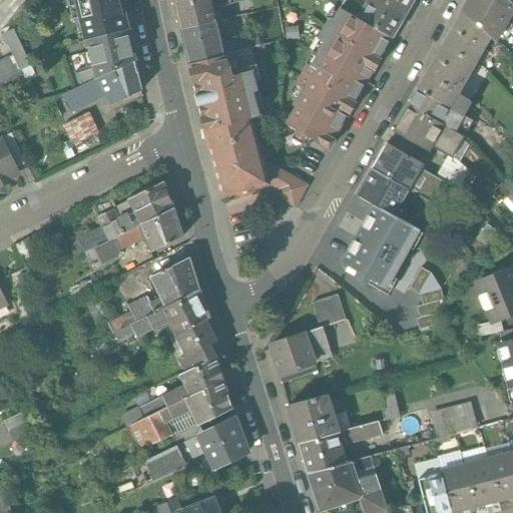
[(120,0),(78,0),(88,39),(127,30),(120,0)]
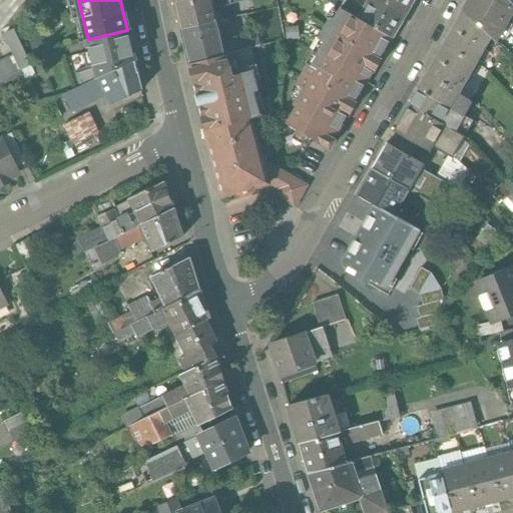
[(190,0),(174,4),(180,30),(218,21),(216,8),(245,2),(245,0),(190,0)]
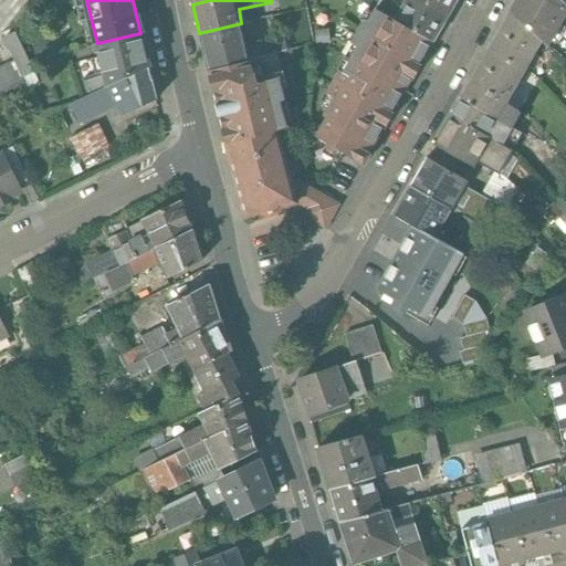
[(357,0),(376,10),(381,0),(357,0)]
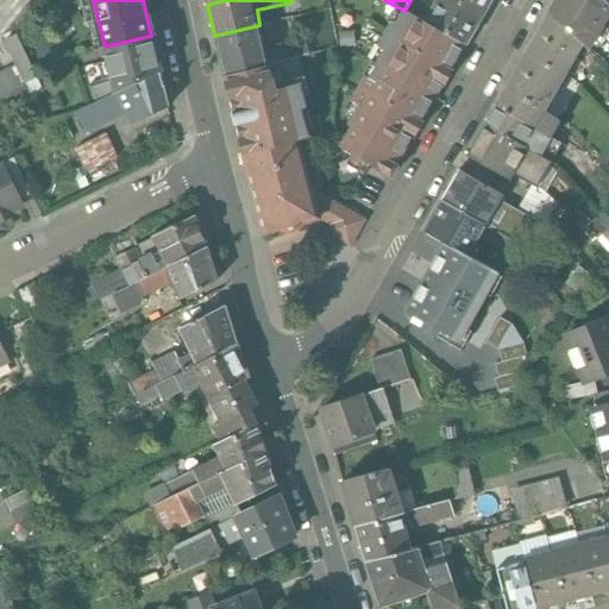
[(481,18),(449,0),(439,0),(432,13),(427,10),(427,5),(419,0),(410,0),(405,11),(465,45),(481,18)]
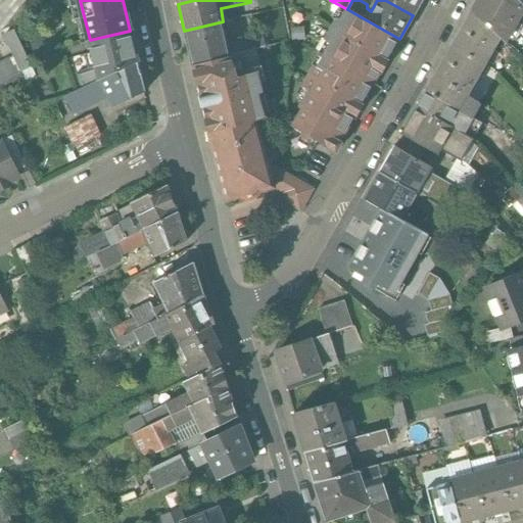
[(422,0),(385,0),(413,15),(422,0)]
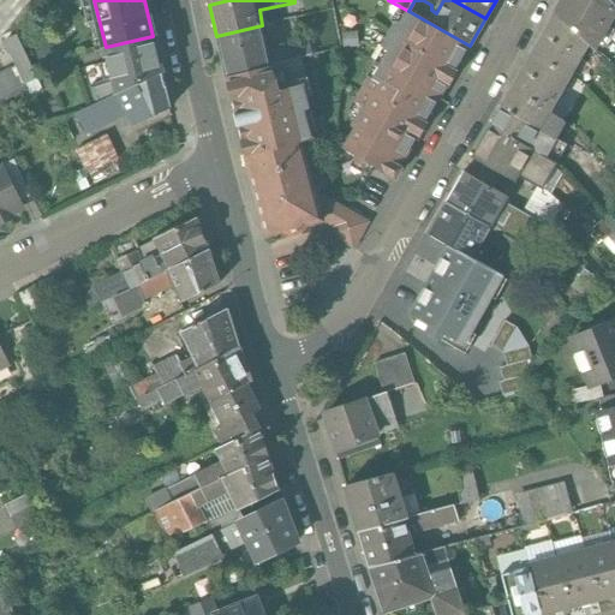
[(614,13),(614,6),(607,0),(561,0),(554,13),(587,46),(593,52),(614,13)]
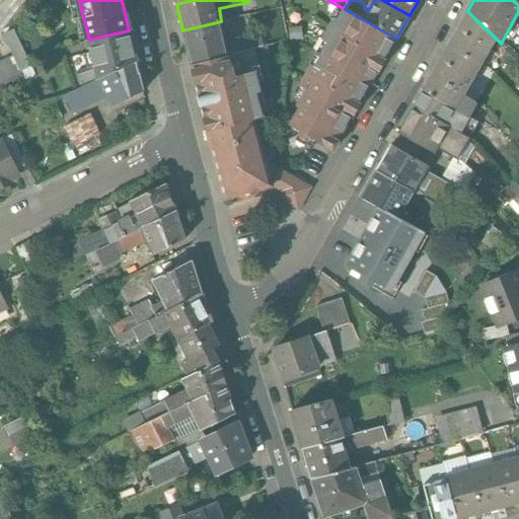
[(329,42),(315,66),(311,64),(300,85),(307,89),(296,107),(299,108),(289,126),(299,132),(297,135),(309,142),(311,138),(332,150),(396,39),(345,9),(338,21),(334,19),(322,39),(329,42)]
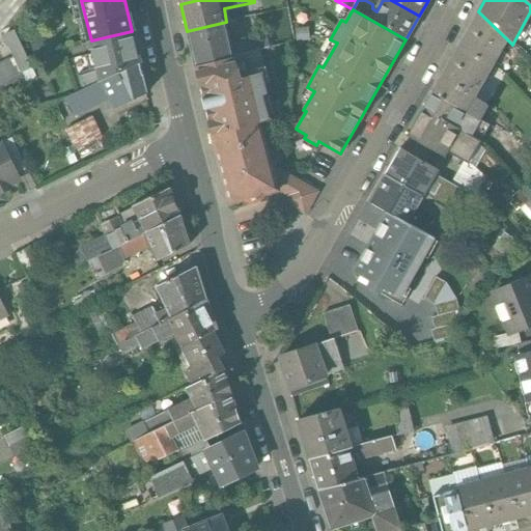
[(507,39),(478,11),(458,47),(492,66),(507,39)]
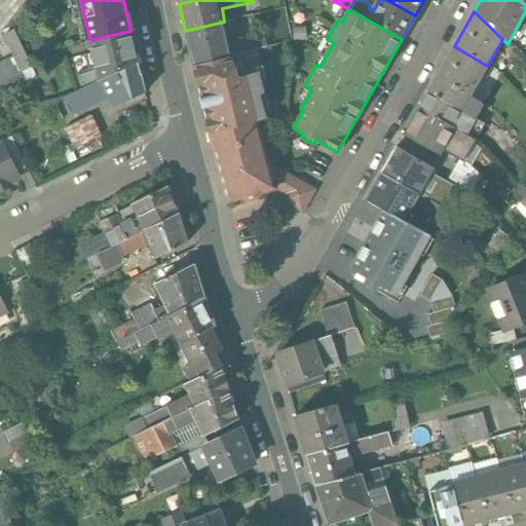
[(185,31),(194,66),(231,58),(230,58),(230,57),(265,48),(262,37),(228,44),(224,22),(185,31)]
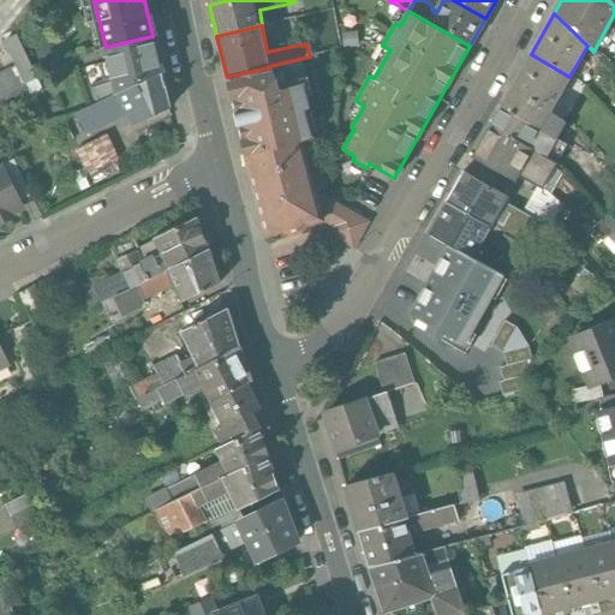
[(18,66),(0,75),(0,103),(30,90),(28,84),(40,78),(21,36),(7,42),(18,66)]
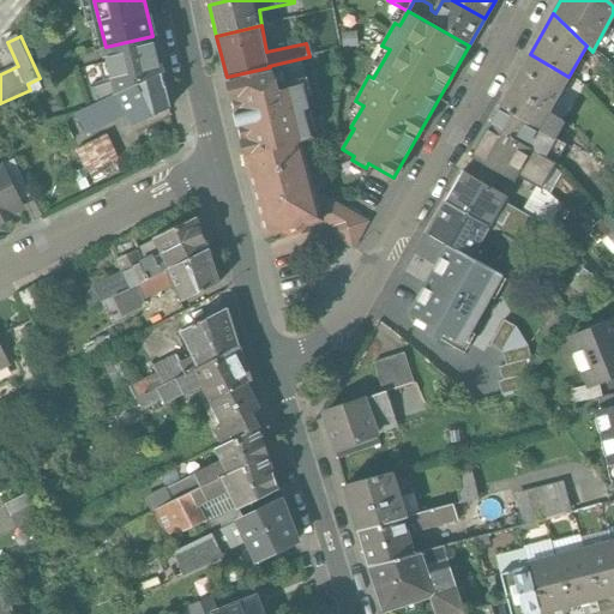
[(152,36),(106,47),(113,78),(91,85),(96,104),(161,73),(152,36)]
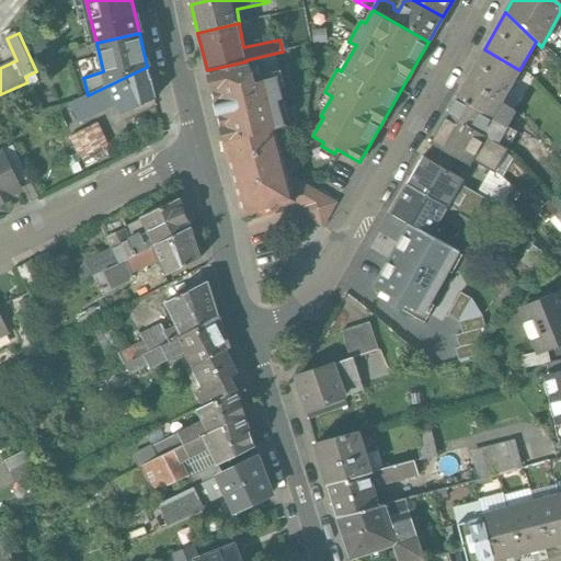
[(519,70),(484,49),(466,82),(501,103),(519,70)]
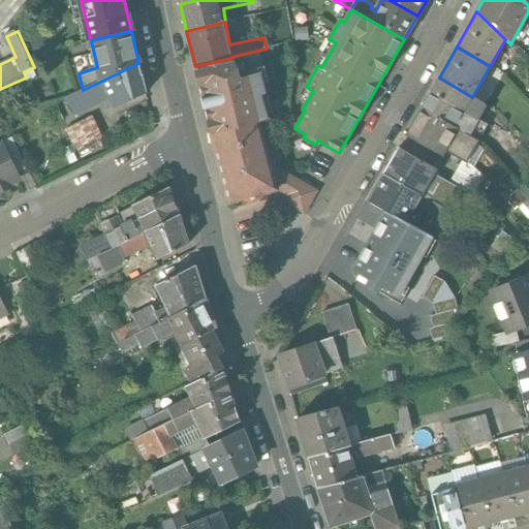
[(260,51),(231,58),(232,58),(195,66),(211,135),(259,122),(268,120),(261,94),(266,93),(259,69),(263,68),(260,51)]
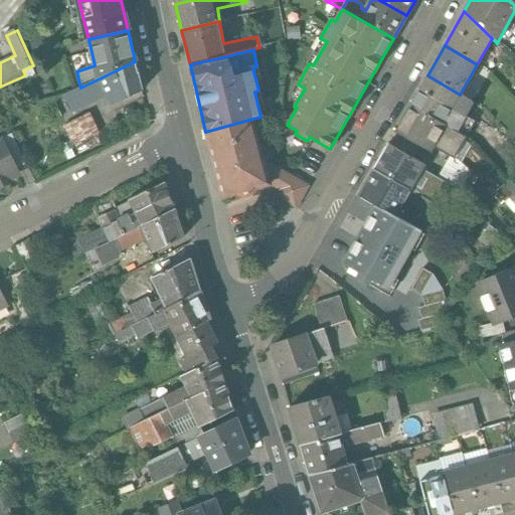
[(80,88),(64,96),(72,112),(98,99),(96,95),(105,90),(112,105),(142,91),(135,61),(80,88)]
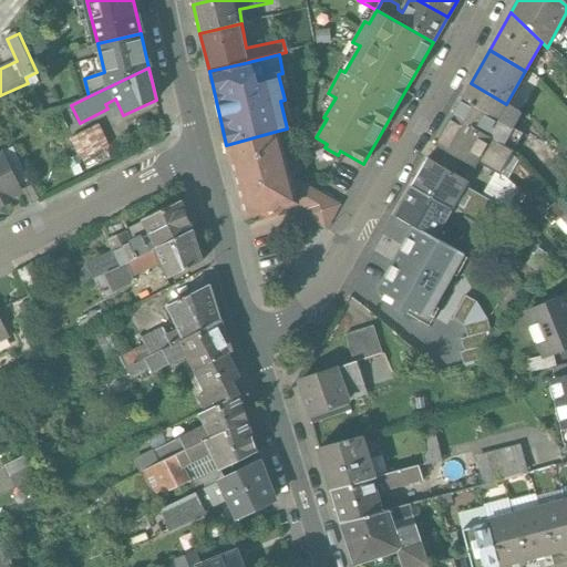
[(506,104),(471,83),(452,116),(502,145),(521,113),(517,110),(506,104)]
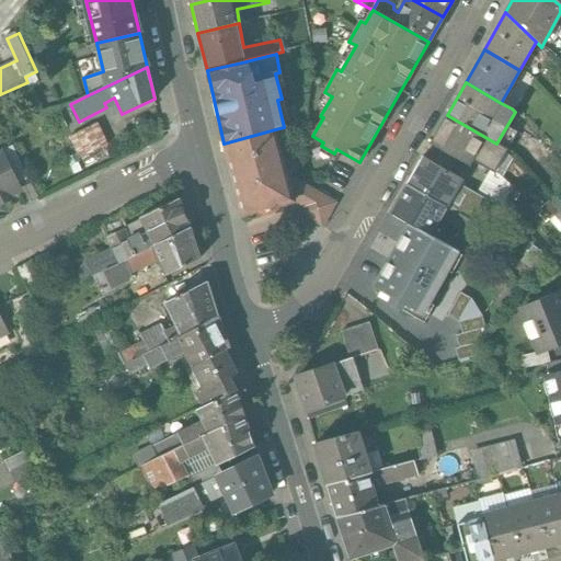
[(447,115),(446,115),(430,145),(469,167),(472,161),(489,171),(490,169),(502,147),(496,144),(447,115)]
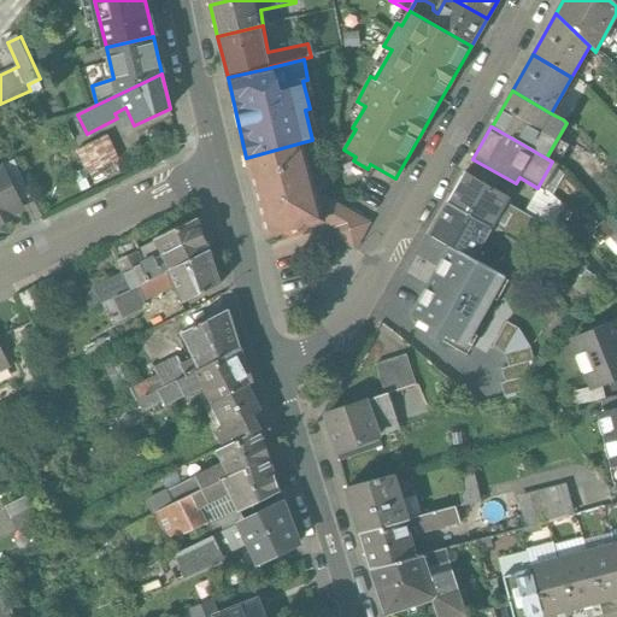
[(107,137),(78,151),(89,175),(118,160),(107,137)]
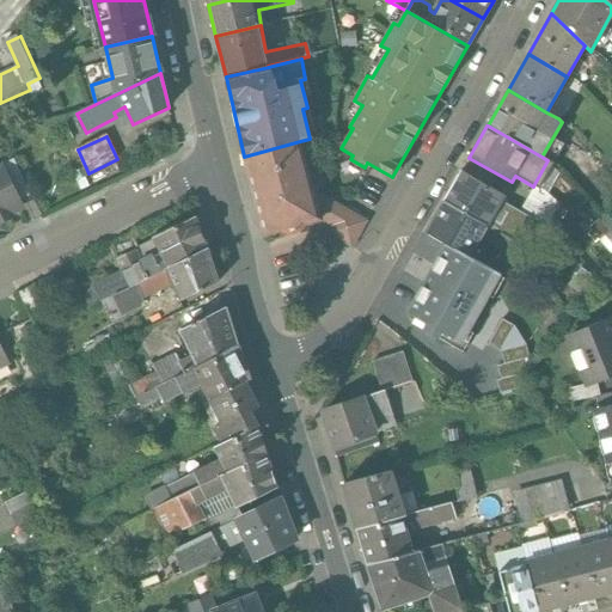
[(300,141),(244,157),(264,236),(281,232),(285,234),(291,234),(294,234),(297,233),(300,230),(304,226),(320,221),(313,194),(300,141)]
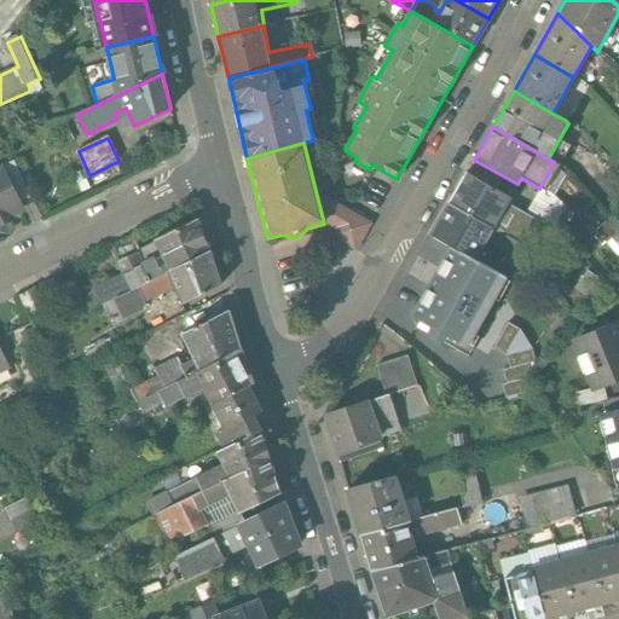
[(3,169),(0,169),(0,225),(12,219),(10,215),(22,209),(3,169)]
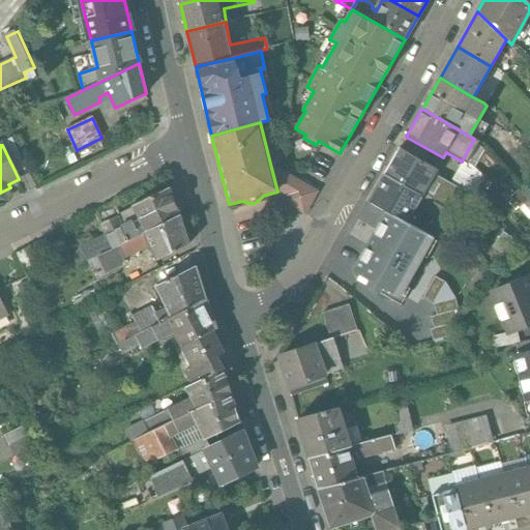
[(435,170),(399,150),(384,175),(420,196),(438,206),(444,209),(457,188),(449,184),(433,175),(435,170)]
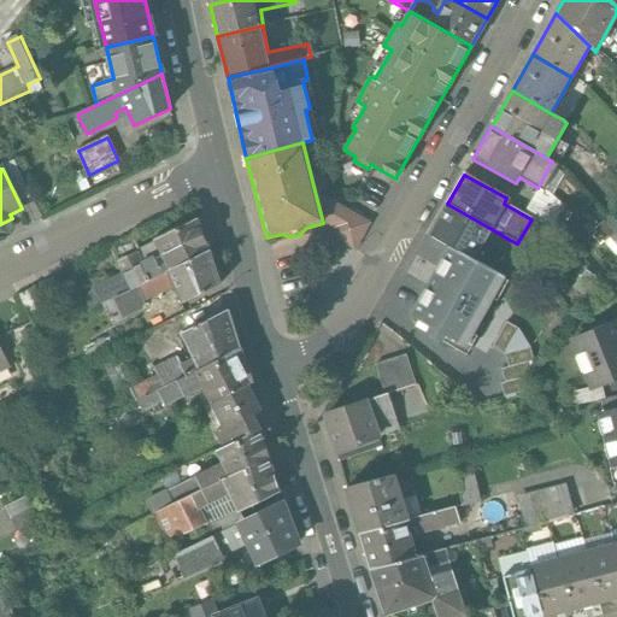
[(545,189),(539,186),(538,188),(530,201),(558,218),(563,207),(545,189)]
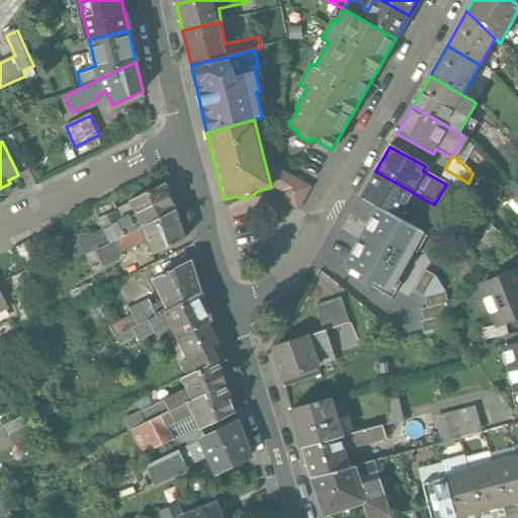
[(310,188),(265,164),(271,187),(280,192),(301,203),(310,188)]
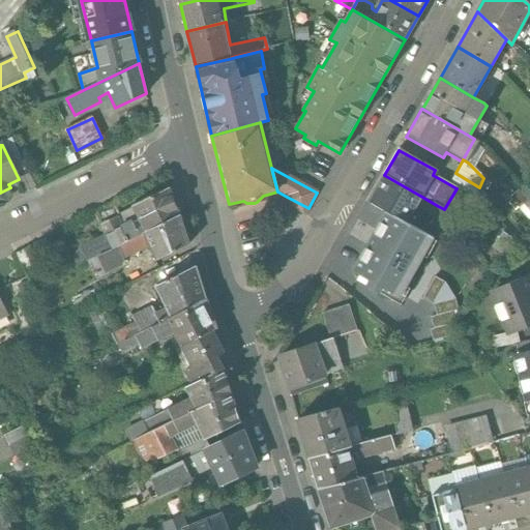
[(479,187),(455,173),(449,184),(457,188),(473,198),(479,187)]
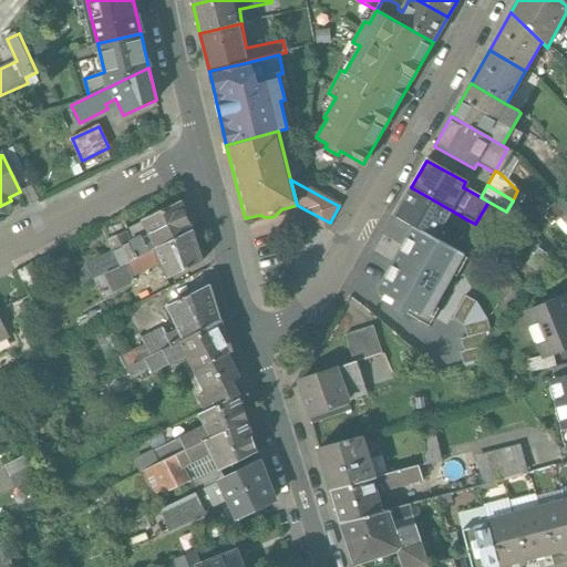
[(450,209),(411,187),(394,218),(414,227),(434,239),(450,209)]
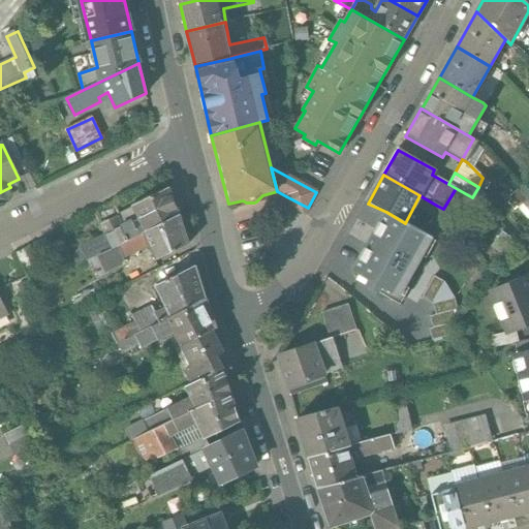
[(168,188),(133,206),(135,208),(120,215),(117,217),(128,240),(143,232),(180,215),(168,188)]
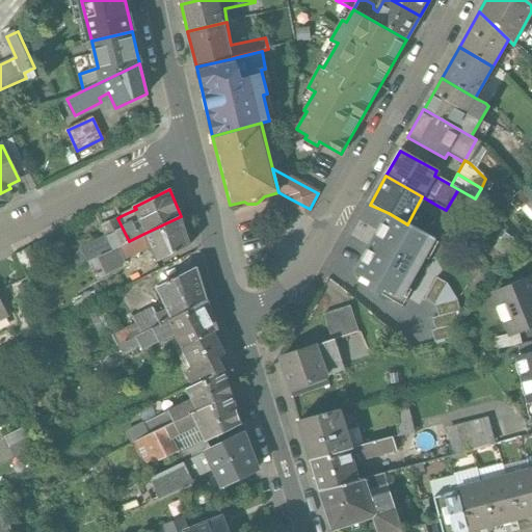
[(310,209),(288,197),(284,205),(306,216),(310,209)]
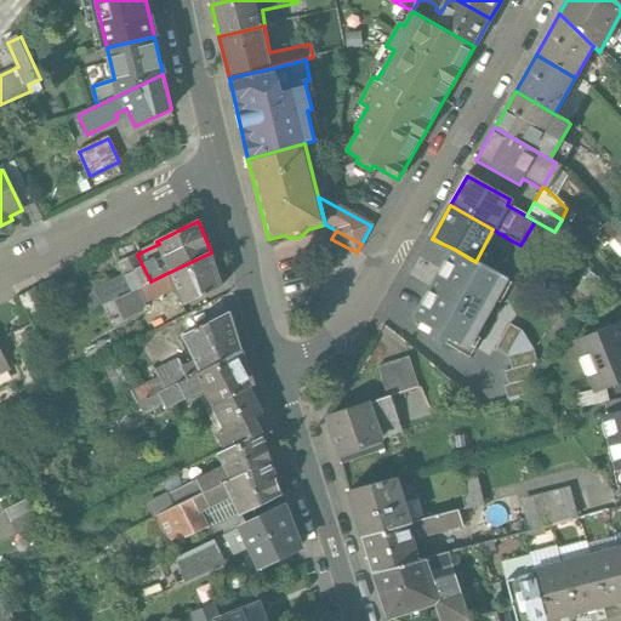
[(108,285),(103,275),(91,283),(103,306),(118,298),(138,289),(137,288),(151,281),(137,255),(141,252),(135,240),(112,251),(129,284),(124,286),(120,279),(108,285)]
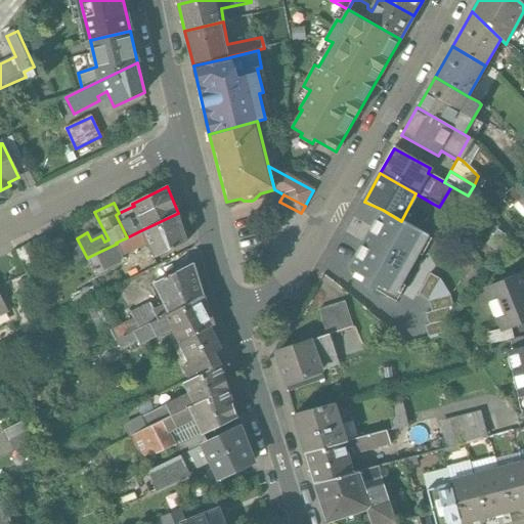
[(433,204),(427,215),(433,219),(439,207),(433,204)]
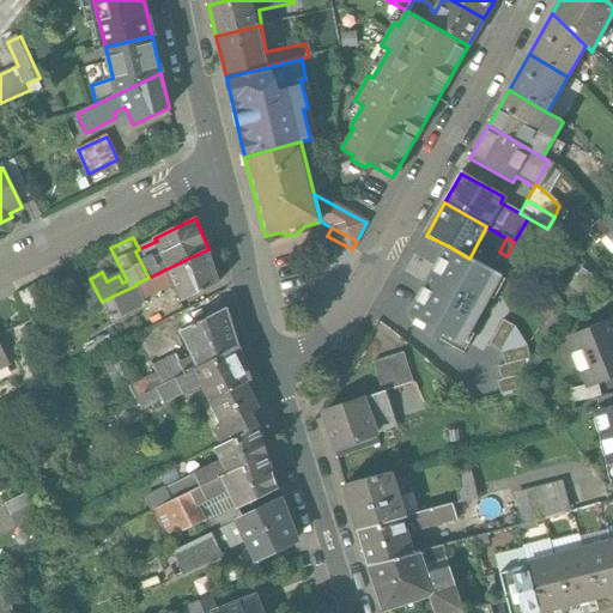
[(501,278),(501,277),(469,259),(448,246),(408,315),(428,326),(424,332),(437,339),(441,333),(456,341),(463,329),(469,333),(490,296),(486,293),(496,275),(501,278)]
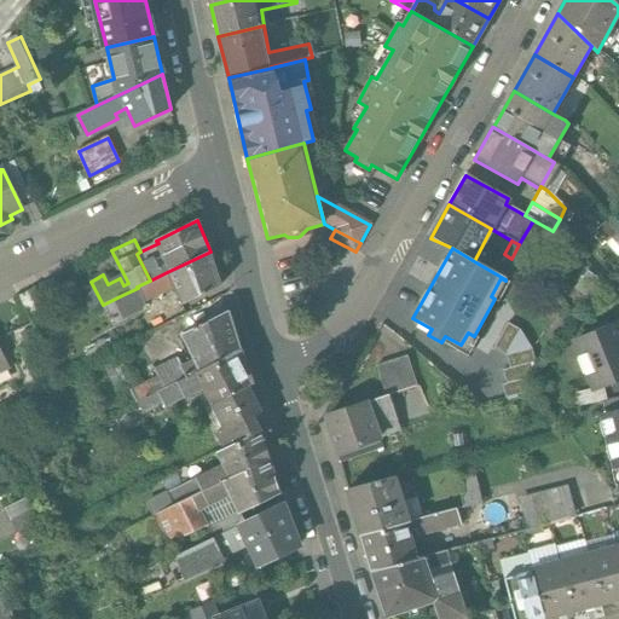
[(210,252),(167,272),(174,288),(184,305),(220,287),(210,252)]
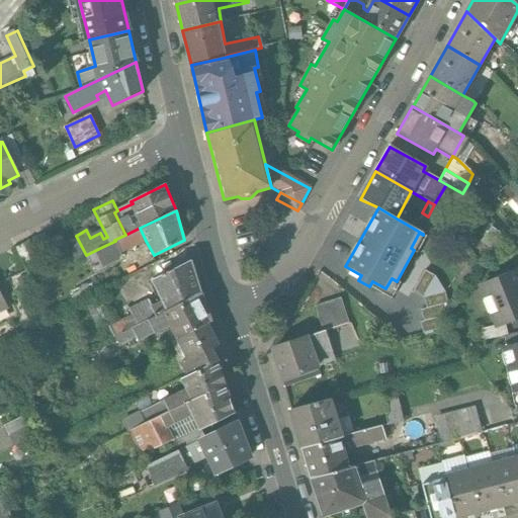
[(125,235),(114,240),(115,241),(98,249),(103,260),(146,241),(140,228),(125,235)]
